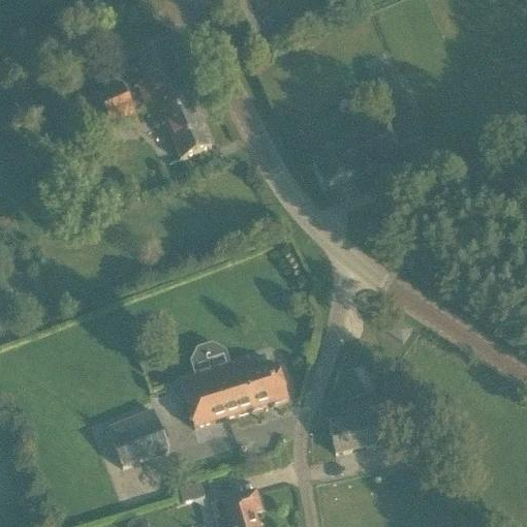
[(161,27),(142,35),(118,45),(125,61),(135,56),(147,83),(140,86),(158,128),(166,124),(183,161),(213,149),(161,27)]
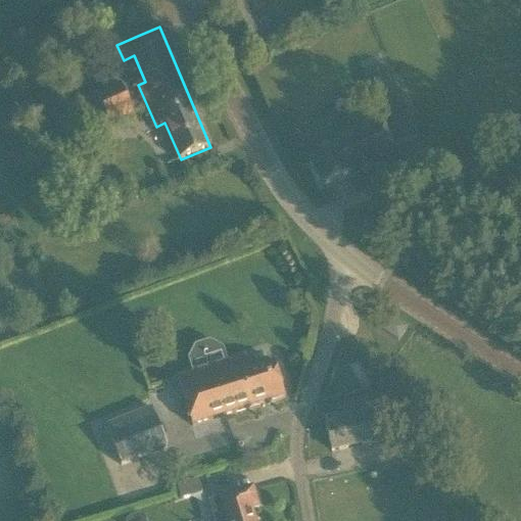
[(121,83),(97,94),(110,125),(135,114),(121,83)]
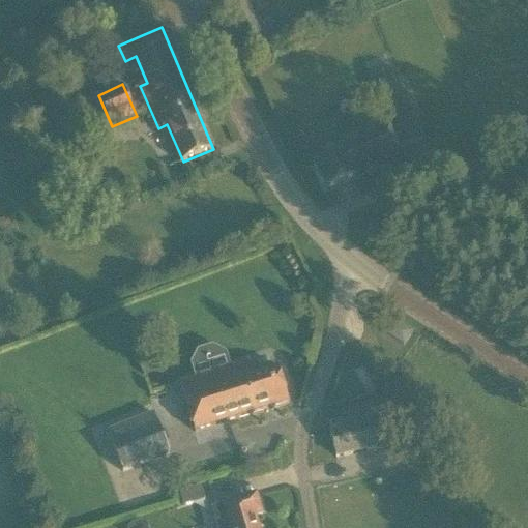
[(412,333),(398,324),(391,335),(405,345),(412,333)]
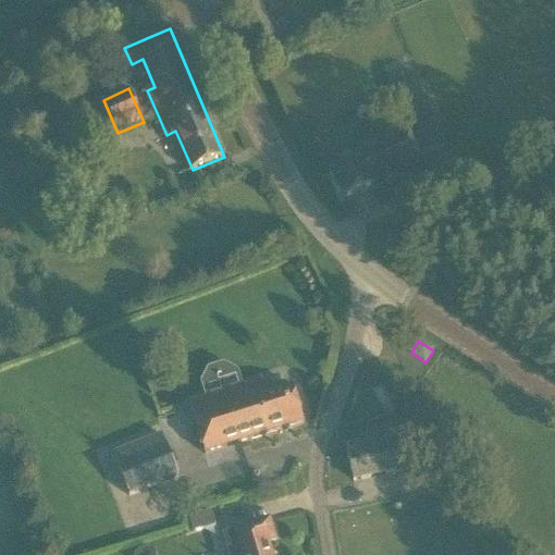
[(305,422),(294,386),(267,394),(262,380),(190,402),(206,453),(305,422)]
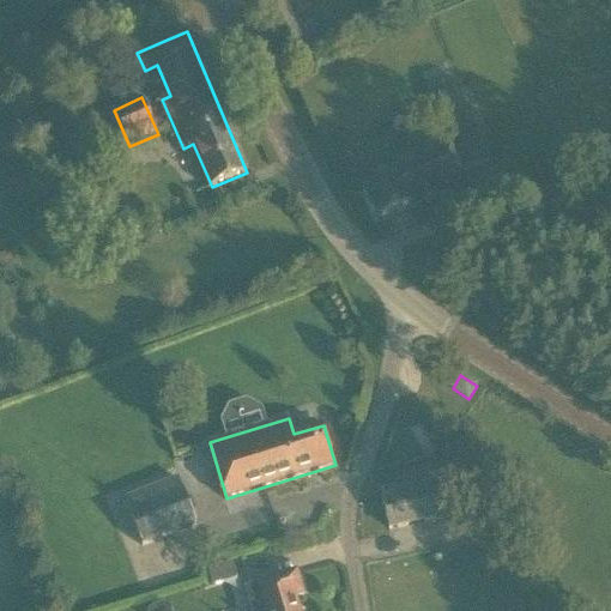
[(179,532),(198,524),(180,478),(144,494),(150,508),(168,501),(179,530),(177,530),(179,532)]
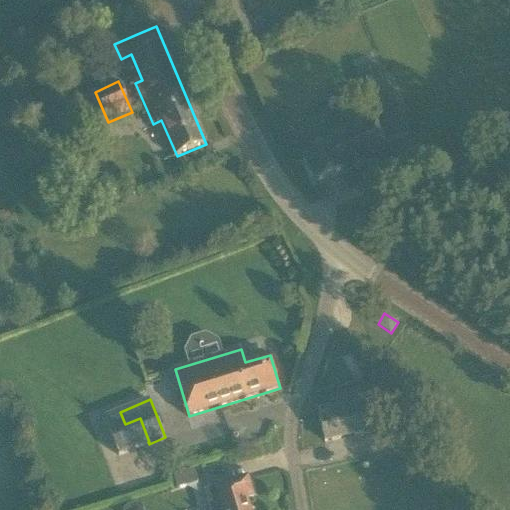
[(366,400),(319,410),(326,441),(373,431),(366,400)]
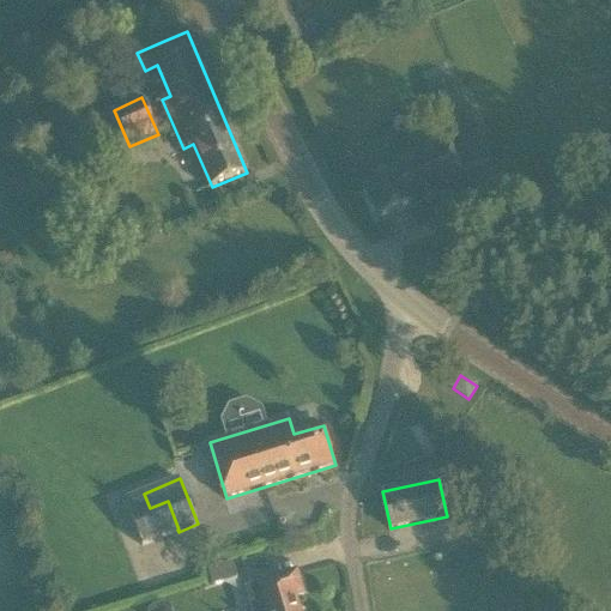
[(222,567),(210,570),(215,586),(227,582),(222,567)]
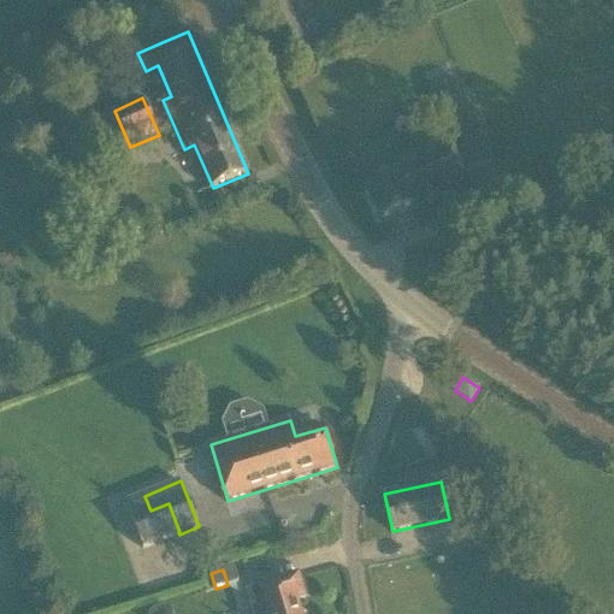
[(302,613),(299,600),(307,597),(300,574),(260,586),(260,588),(248,590),(254,613),(302,613)]
